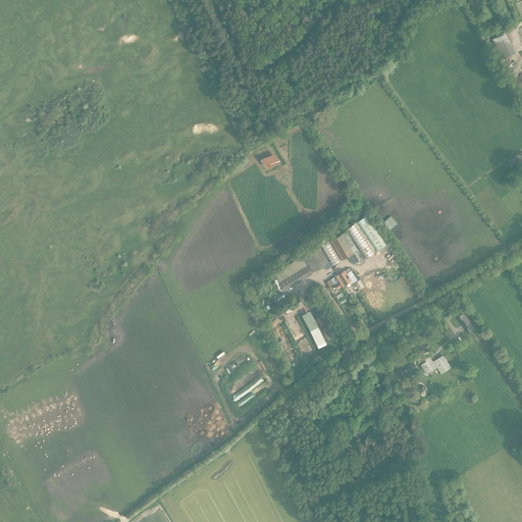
[(281,164),(274,151),(263,158),(270,170),(281,164)]
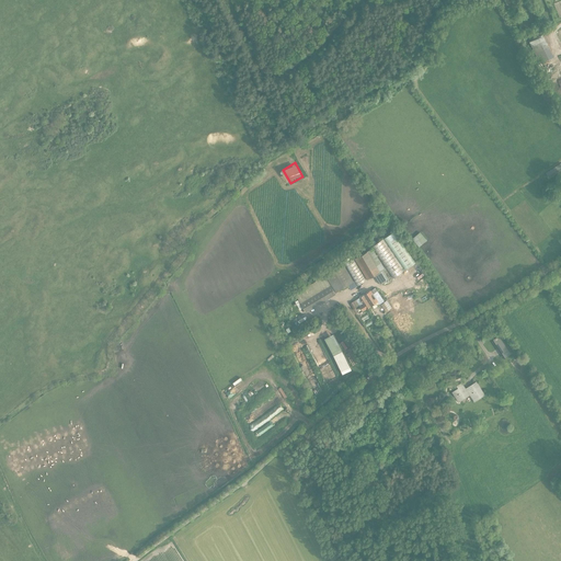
[(421,232),(413,239),(419,245),(427,239),(421,232)]
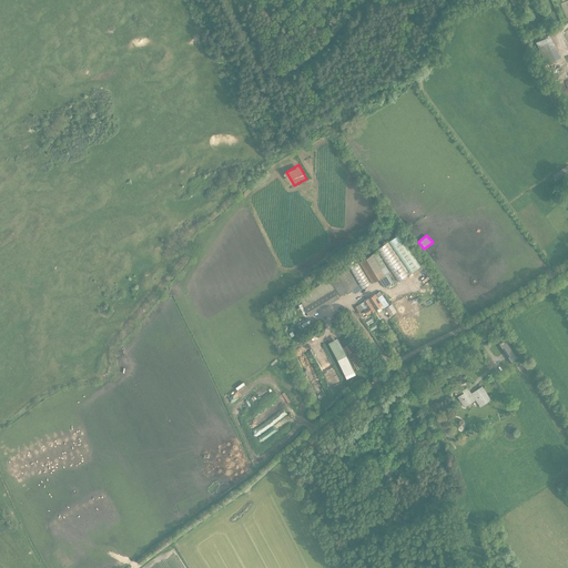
[(387,273),(389,272),(377,251),(359,262),(372,283),(379,277),(385,287),(393,283),(387,273)]
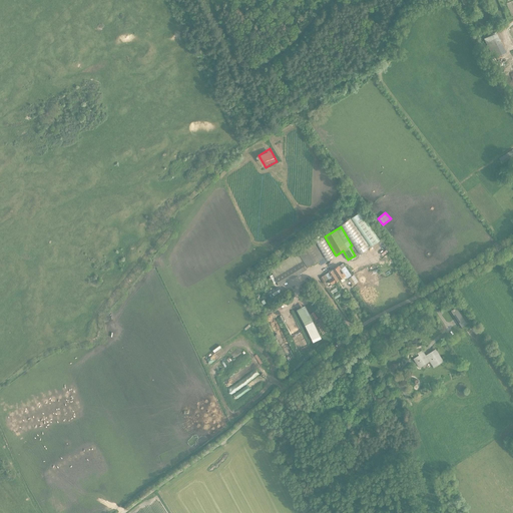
[(313,238),(327,261),(335,255),(322,233),(313,238)]
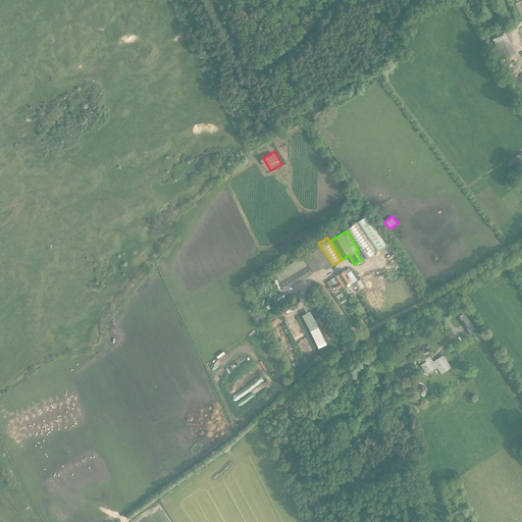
[(320,247),(304,256),(313,271),(329,261),(320,247)]
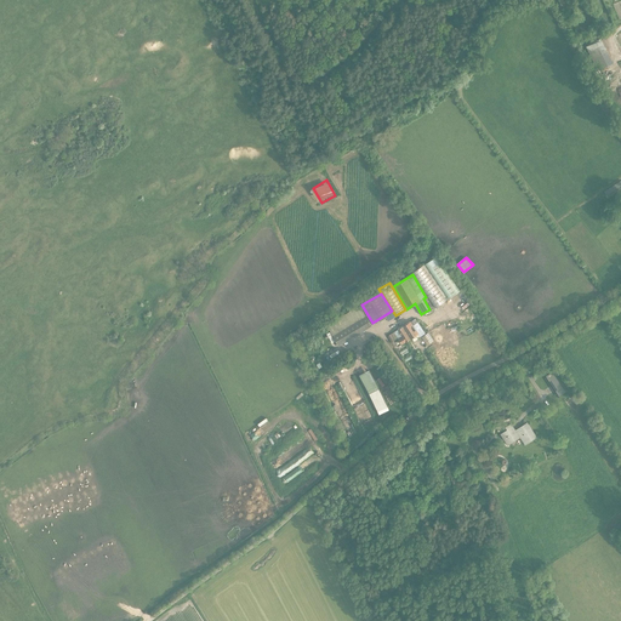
[(410,322),(403,325),(411,337),(419,334),(420,336),(425,334),(415,318),(410,322)]
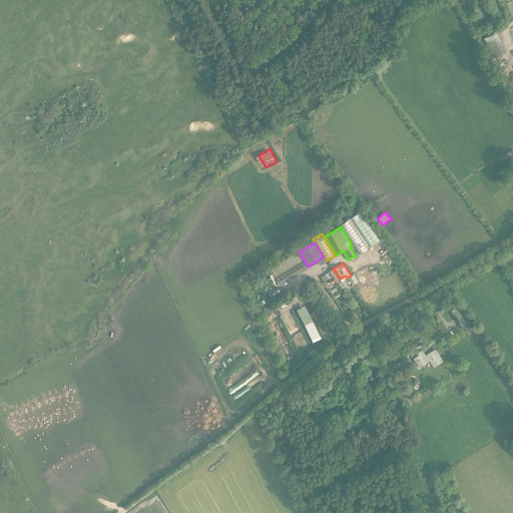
[(326,274),(323,276),(326,281),(329,279),(332,284),(340,279),(333,269),(331,271),(326,274)]
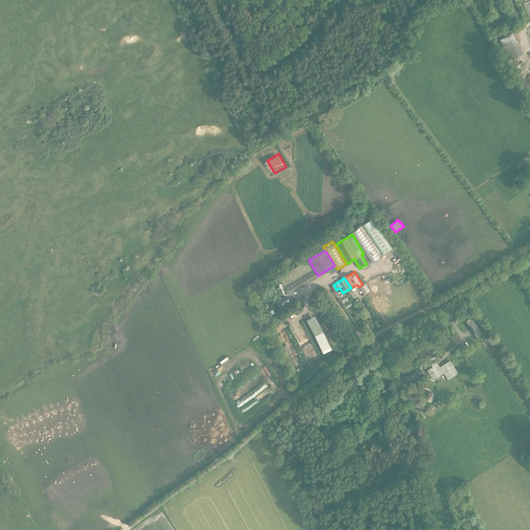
[(471,317),(466,320),(477,337),(482,334),(471,317)]
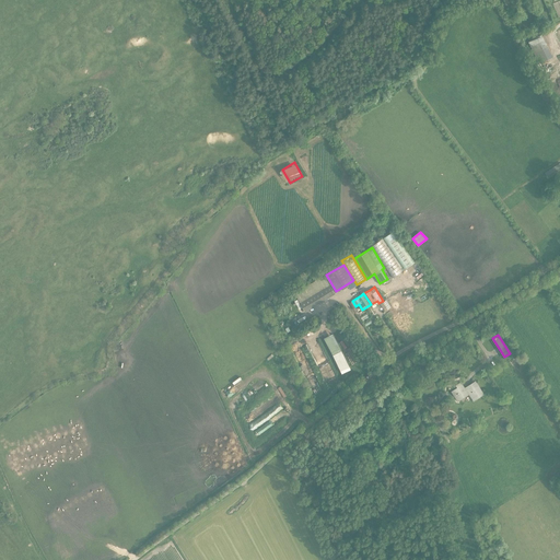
[(456,385),(457,387),(452,391),(458,400),(469,394),(473,397),(478,394),(479,395),(483,393),(476,381),(465,388),(461,382),(456,385)]
